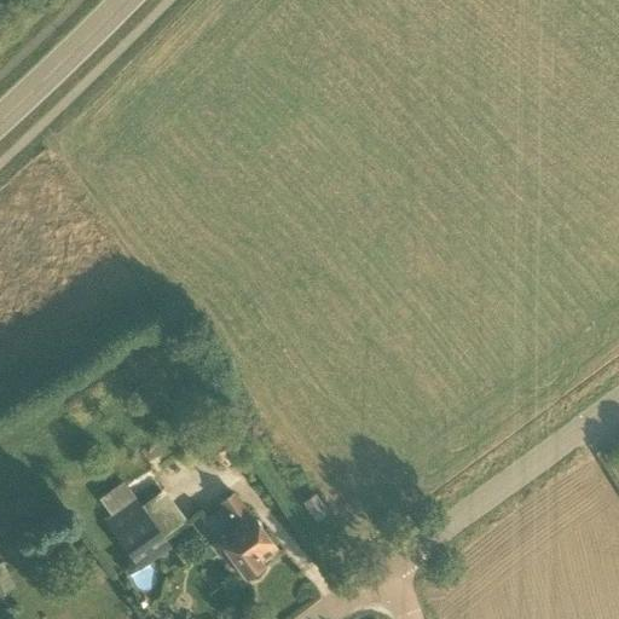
[(209,446),(235,434),(229,423),(204,435),(209,446)]
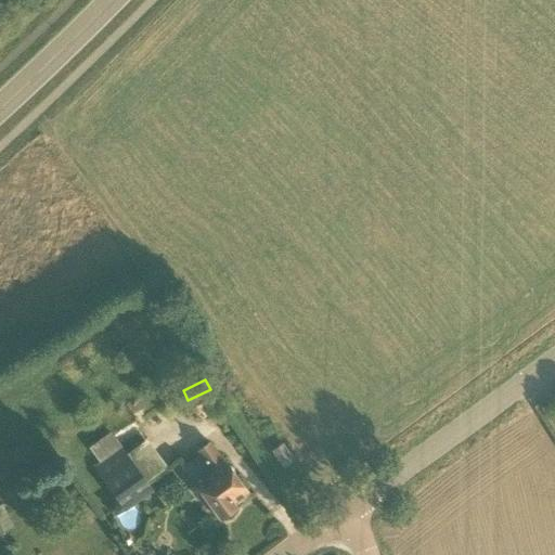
[(194,482),(193,483),(219,518),(235,506),(233,503),(247,492),(209,440),(196,451),(198,454),(181,466),(194,482)]
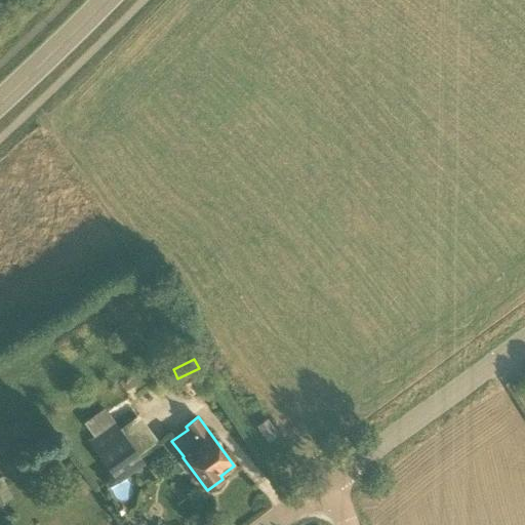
[(267,419),(257,426),(269,441),(277,434),(267,419)]
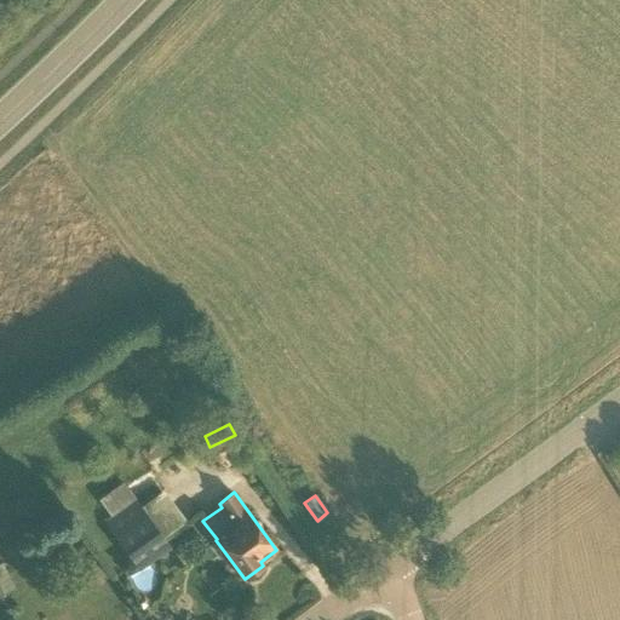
[(170,547),(156,527),(135,498),(103,520),(138,569),(170,547)]
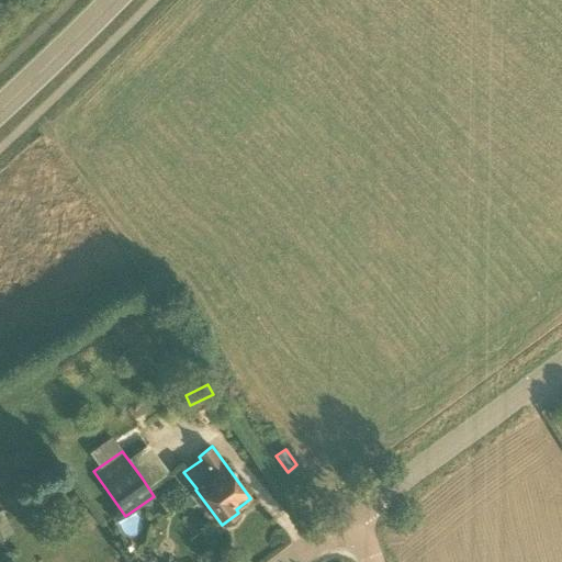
[(3,509),(0,510),(0,540),(14,534),(3,509)]
